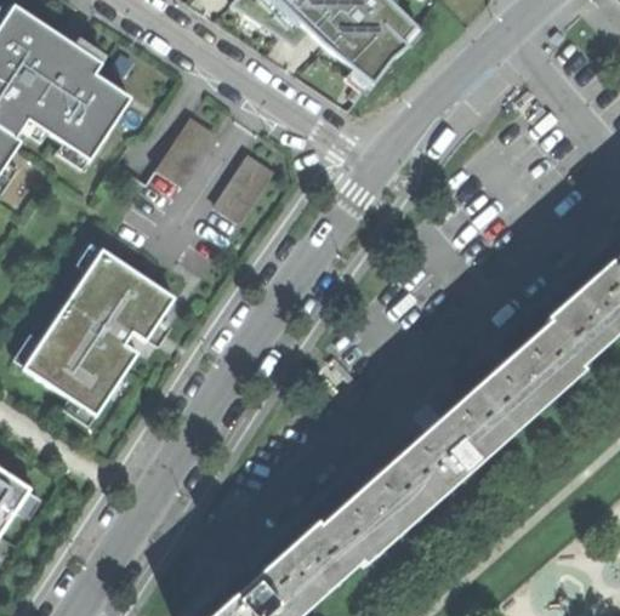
[(233,0),(232,1),(296,45),(318,22),(323,28),(329,33),(320,41),(370,81),(417,24),(392,0),(233,0)]
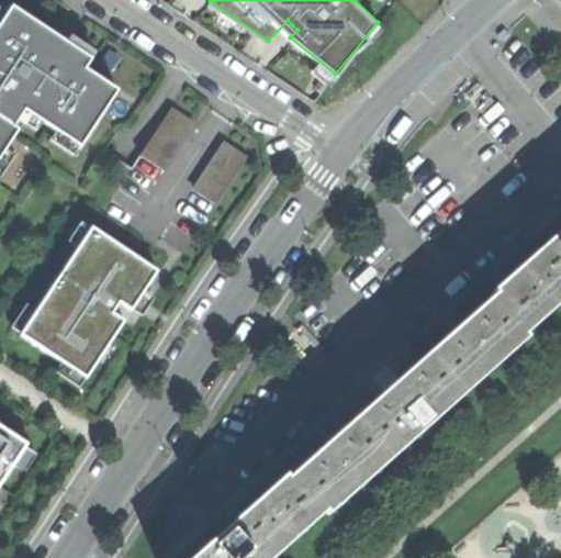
[(0,156),(20,125),(15,123),(26,107),(81,144),(119,87),(86,65),(90,59),(38,25),(41,22),(13,2),(0,21),(0,156)]
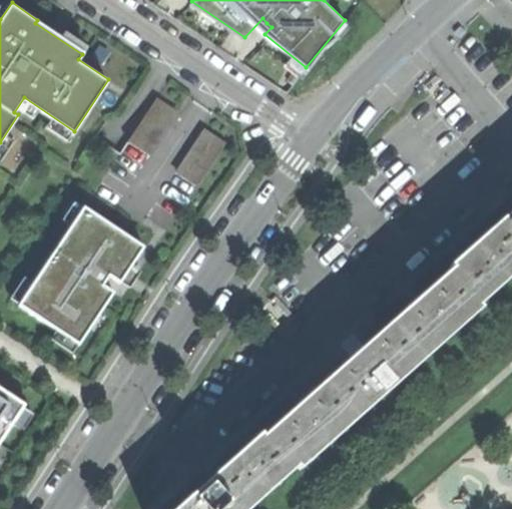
[(60,35),(37,20),(35,23),(82,54),(84,51),(60,35)]
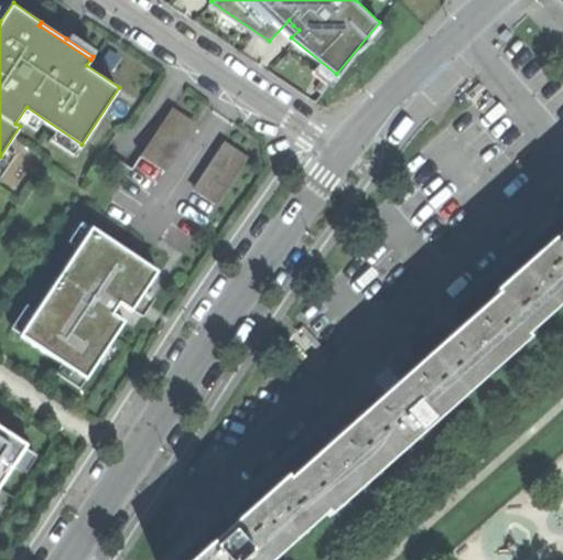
[(141,153),(162,168),(195,118),(174,105),(141,153)]
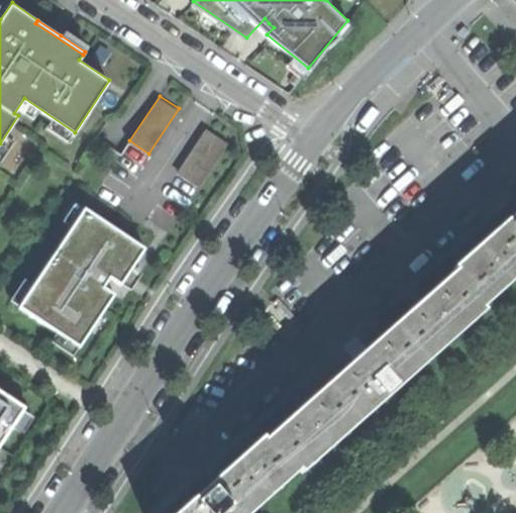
[(229,142),(210,129),(180,174),(199,186),(229,142)]
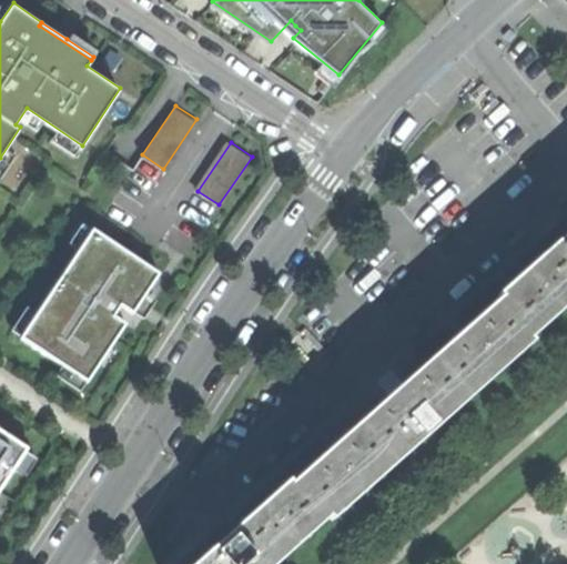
[(214,544),(191,563),(274,563),(331,514),(333,516),(534,339),(530,335),(566,302),(566,217),(559,223),(550,230),(557,239),(499,290),(502,293),(404,380),(401,378),(406,373),(398,363),(393,368),(391,366),(384,372),(377,378),(380,380),(371,388),(380,398),(387,390),(391,393),(292,480),(290,477),(231,529),(224,521),(215,529),(208,535),(214,544)]
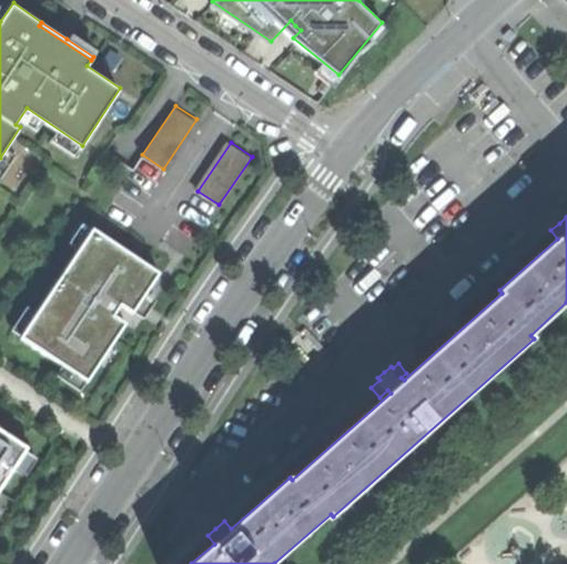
[(93,227),(21,334),(88,379),(127,321),(114,313),(119,308),(121,302),(133,310),(160,270),(93,227)]
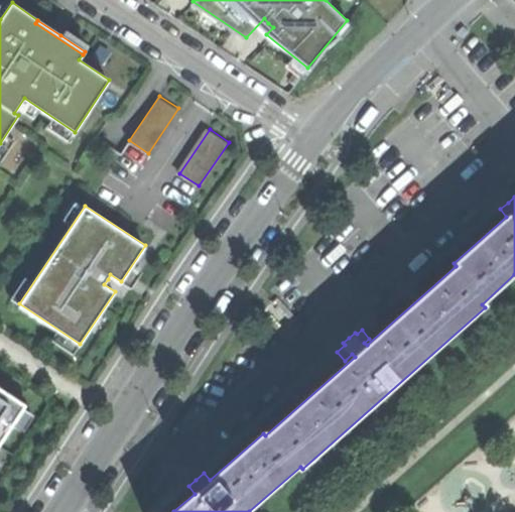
[(0,442),(8,431),(26,404),(0,387),(0,442)]
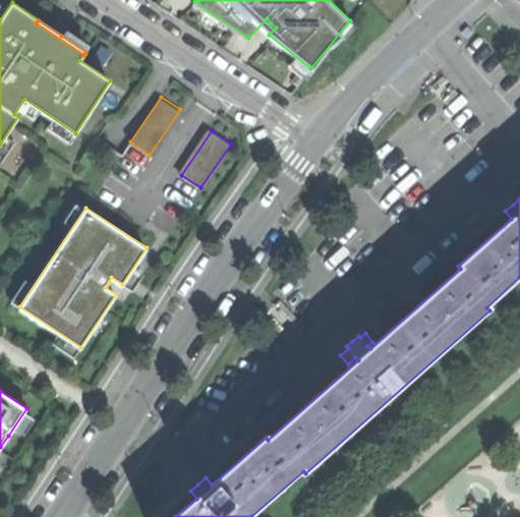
All buildings are outlined.
